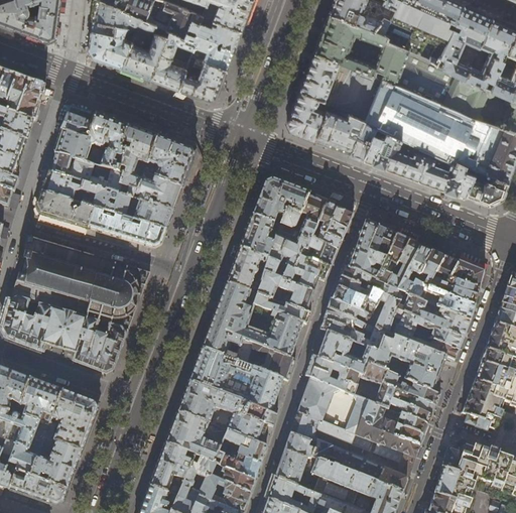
[(51,36),(54,34),(56,18),(57,13),(59,0),(0,0),(0,20),(24,29),(27,30),(45,37),(48,38),(51,36)]
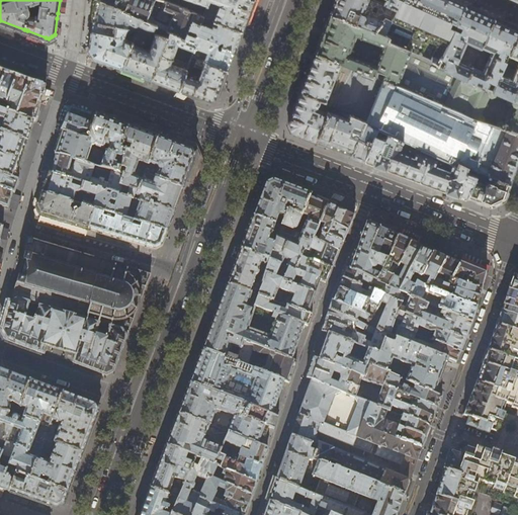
[(95,0),(95,1),(93,18),(116,23),(137,28),(167,34),(168,34),(170,29),(123,8),(123,6),(107,0),(95,0)]
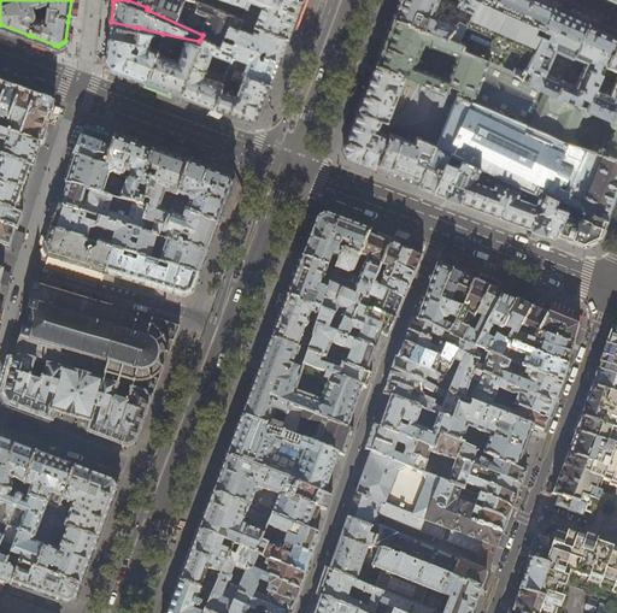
[(128,0),(147,7),(147,10),(203,35),(219,42),(223,33),(229,21),(234,24),(238,15),(234,12),(215,4),(205,0),(128,0)]
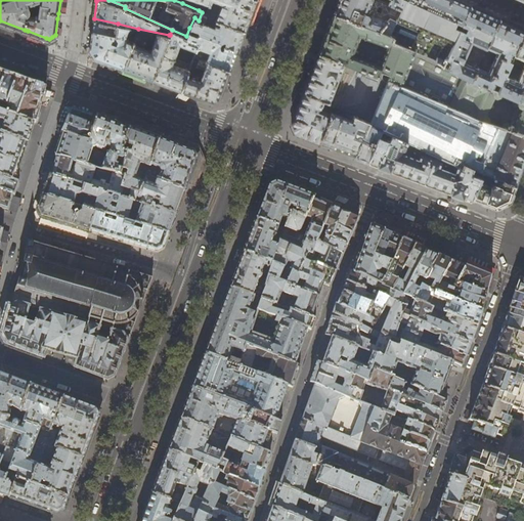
[(203,0),(209,2),(205,13),(205,14),(244,29),(246,25),(255,0),(203,0)]
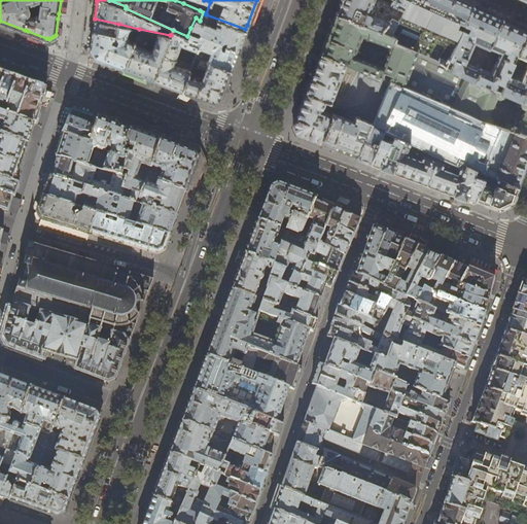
[(397,18),(403,6),(391,1),(388,0),(340,0),(337,8),(336,11),(381,29),(382,29),(392,15),(397,18)]
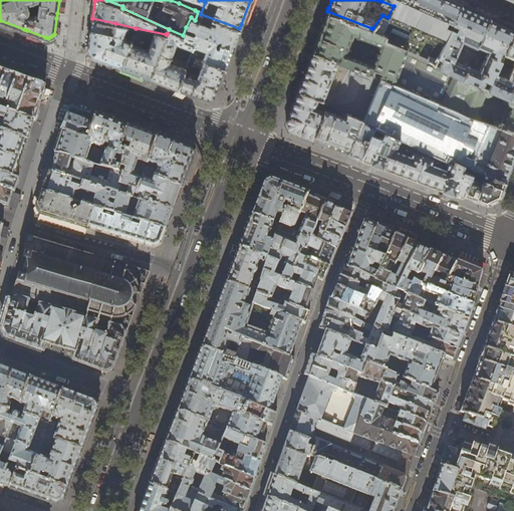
[(435,62),(462,3),(455,0),(396,0),(394,6),(388,17),(382,15),(372,28),(386,34),(384,38),(425,55),(435,62)]
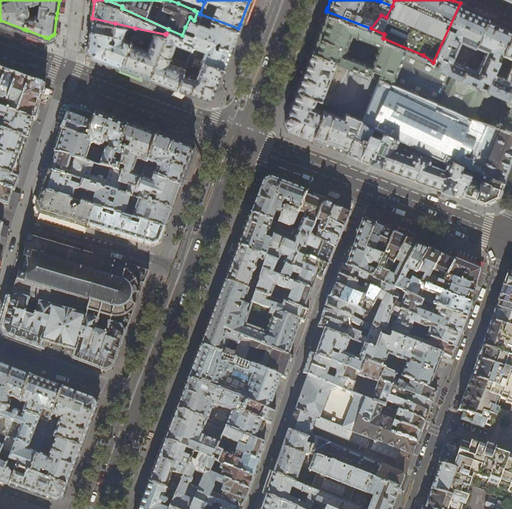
[(473,8),(460,3),(433,62),(434,63),(461,76),(488,15),(473,8)]
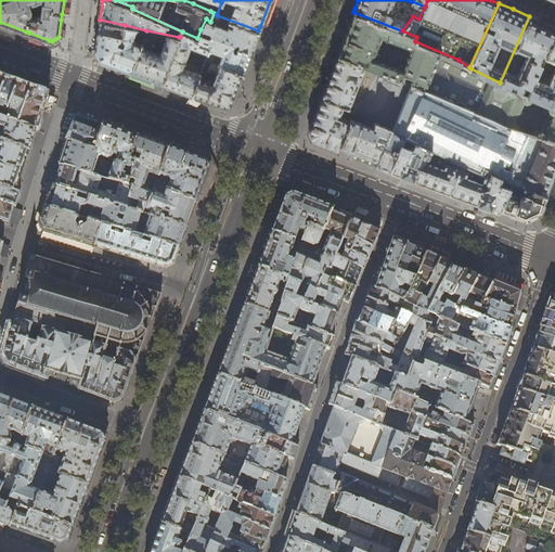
[(468,106),(512,125),(526,93),(500,82),(470,68),(469,67),(459,60),(415,41),(416,37),(402,30),(401,30),(353,12),(346,33),(337,53),(378,69),(410,82),(468,106)]
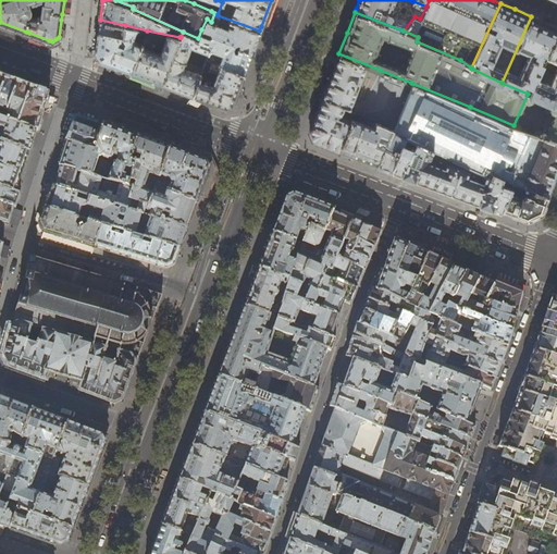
[(218,14),(214,13),(211,22),(207,19),(201,29),(233,41),(232,44),(252,51),(259,33),(259,31),(218,15),(218,14)]
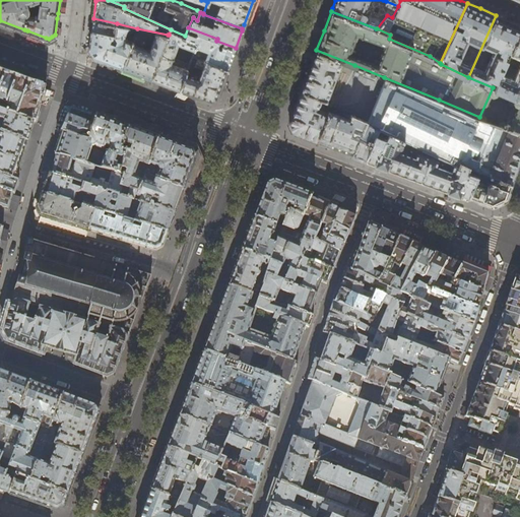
[(519,26),(509,21),(496,15),(468,77),(493,87),(494,87),(501,73),(507,59),(515,42),(516,42),(519,33),(519,26)]
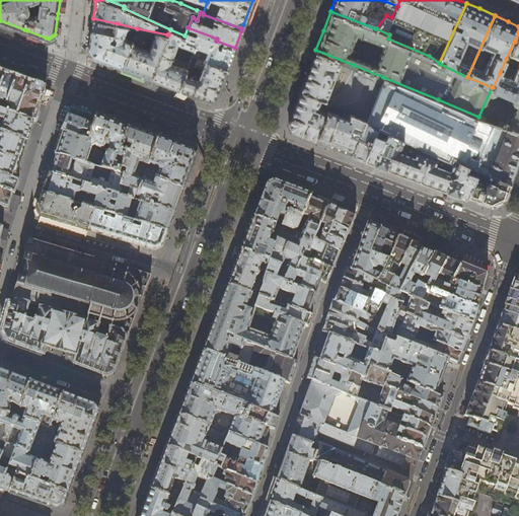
[(92,25),(91,28),(115,32),(117,23),(93,18),(92,25)]
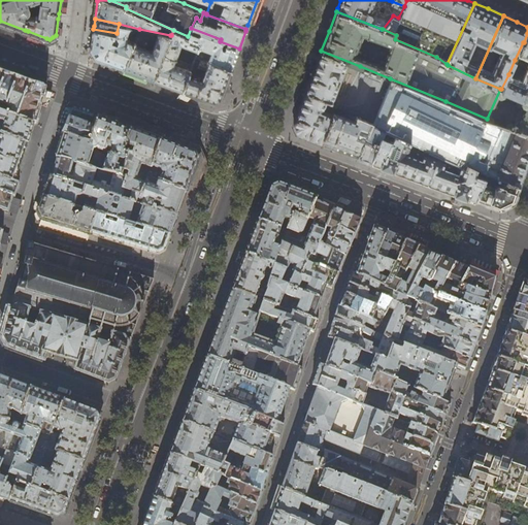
[(107,61),(124,67),(134,42),(128,40),(125,34),(128,30),(138,32),(139,29),(119,24),(117,33),(93,29),(91,47),(91,50),(95,56),(107,61)]
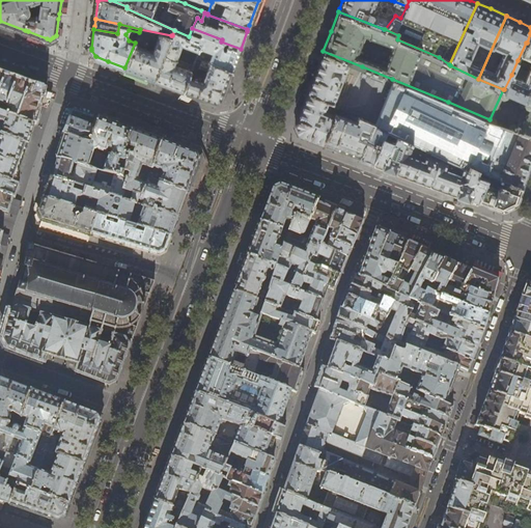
[(233,65),(241,49),(221,42),(222,39),(192,28),(189,36),(201,40),(196,55),(232,68),(233,65)]
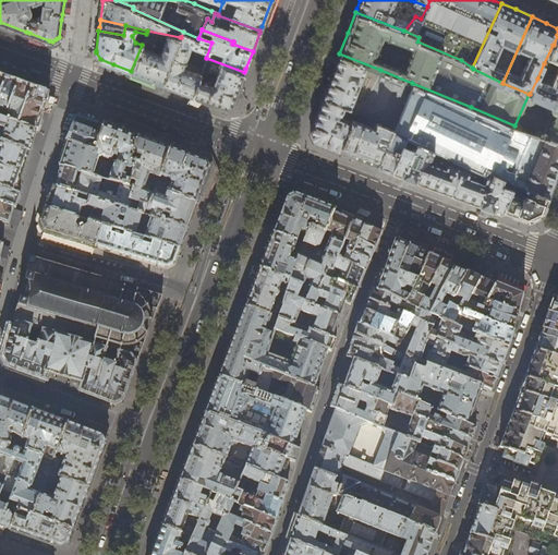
[(146,34),(142,45),(131,71),(146,76),(162,83),(180,37),(147,31),(146,34)]
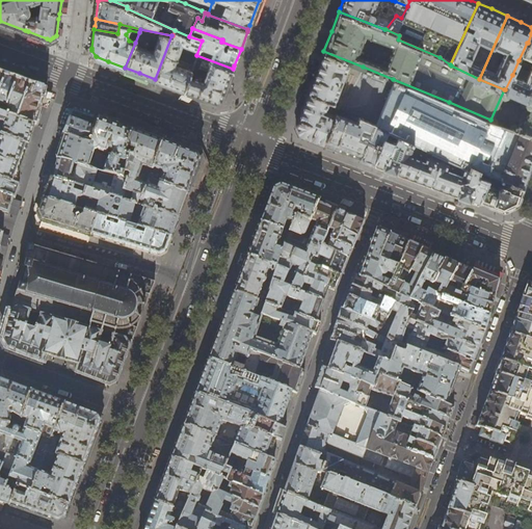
[(181,88),(184,89),(196,55),(202,41),(189,36),(175,30),(173,35),(171,35),(155,79),(181,88)]
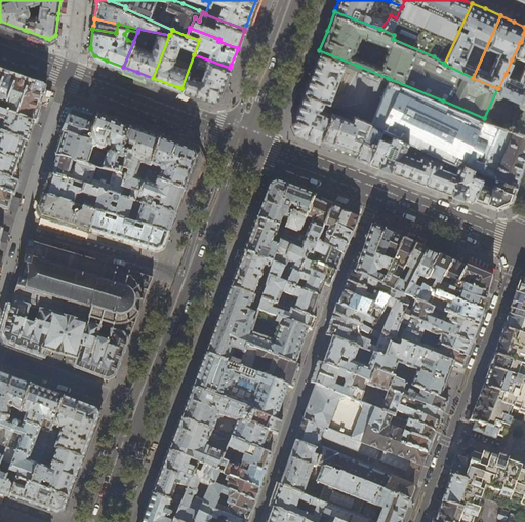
[(44,42),(46,38),(28,31),(27,35),(44,42)]
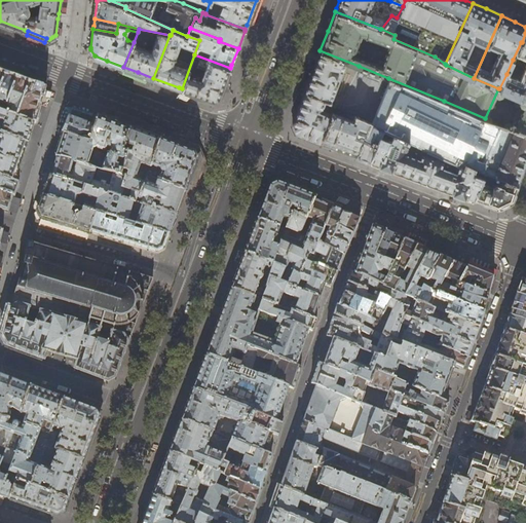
[(525,33),(522,42),(521,42),(513,60),(517,62),(520,54),(525,57),(525,33)]
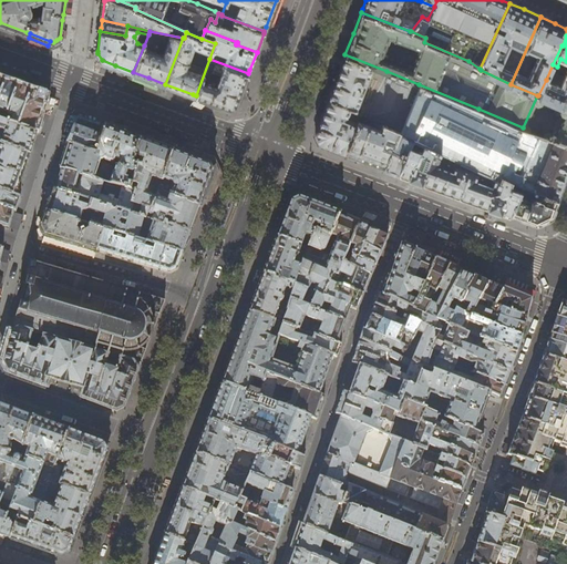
[(364,114),(387,71),(344,54),(343,60),(315,133),(319,141),(341,150),(347,152),(361,113),(364,114)]
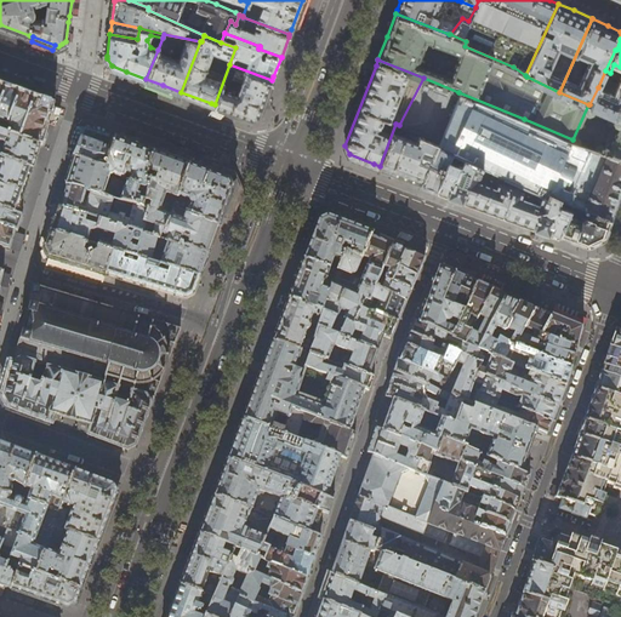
[(251,118),(260,114),(271,85),(272,80),(229,64),(215,104),(233,112),(251,118)]
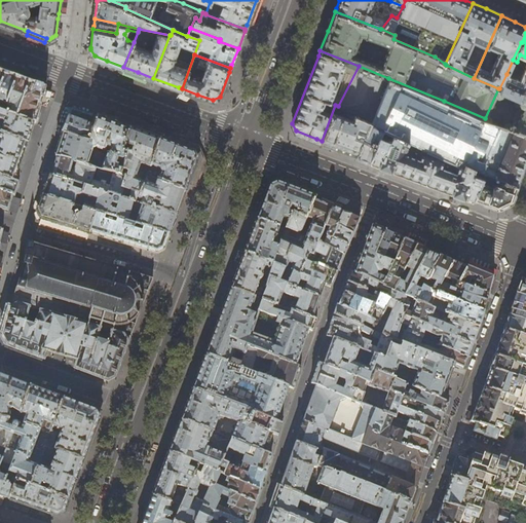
[(388,78),(359,66),(338,106),(335,105),(322,141),(352,152),(362,155),(370,158),(383,126),(371,121),(388,78)]
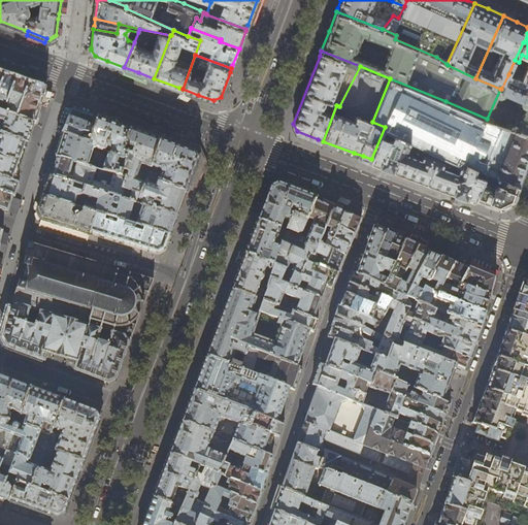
[(527,68),(523,84),(517,80),(517,78),(508,74),(501,89),(524,98),(527,100),(527,68)]
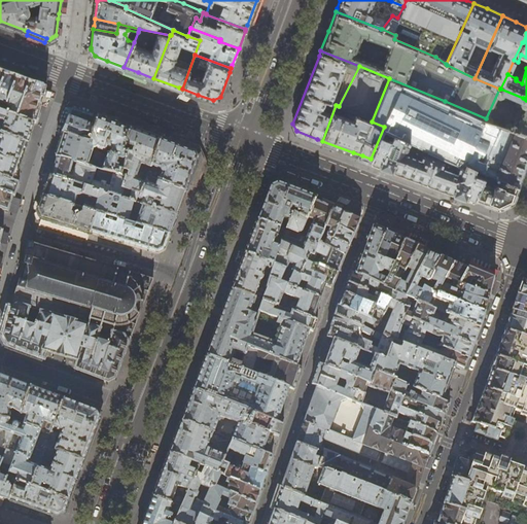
[(12,76),(0,71),(0,108),(32,120),(39,95),(41,86),(12,76)]
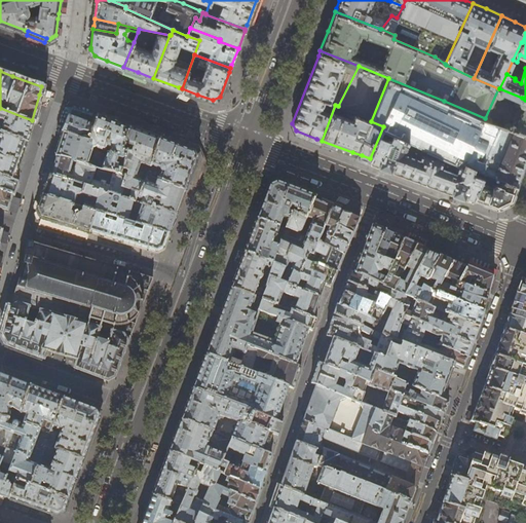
[(511,127),(485,118),(444,101),(388,78),(371,121),(383,126),(462,163),(465,159),(486,169),(518,184),(519,181),(525,159),(525,133),(521,131),(511,127)]
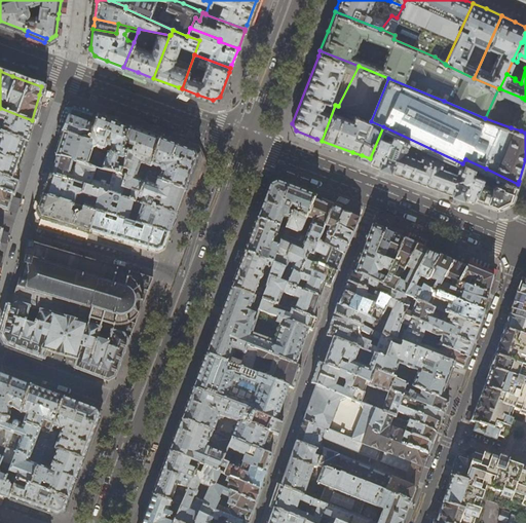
[(525,100),(522,98),(511,127),(521,131),(525,133),(525,100)]
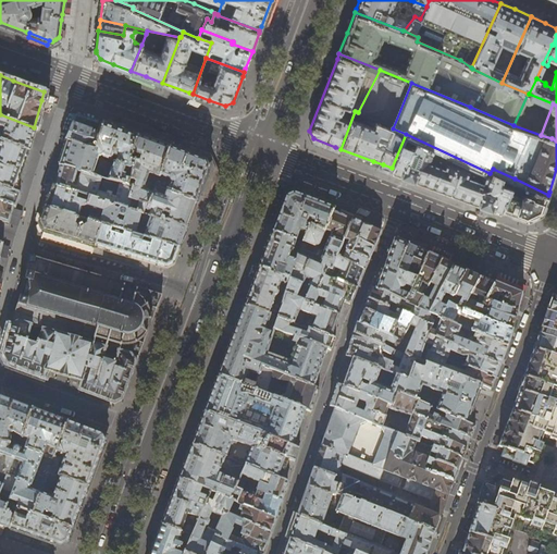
[(73,121),(73,120),(96,127),(99,118),(77,111),(73,112),(70,122),(71,122),(71,121),(73,121)]
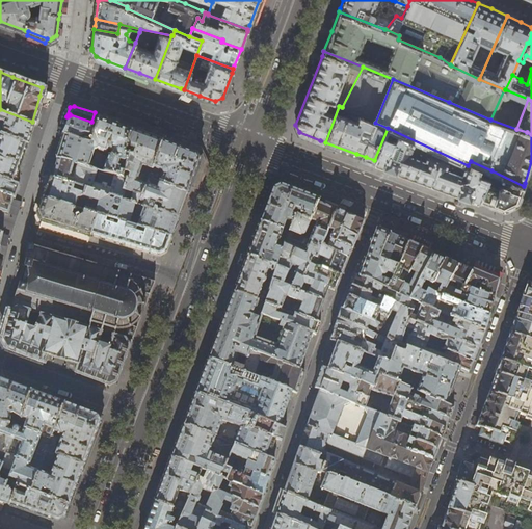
[(28,138),(32,122),(0,109),(0,131),(27,141),(28,138)]
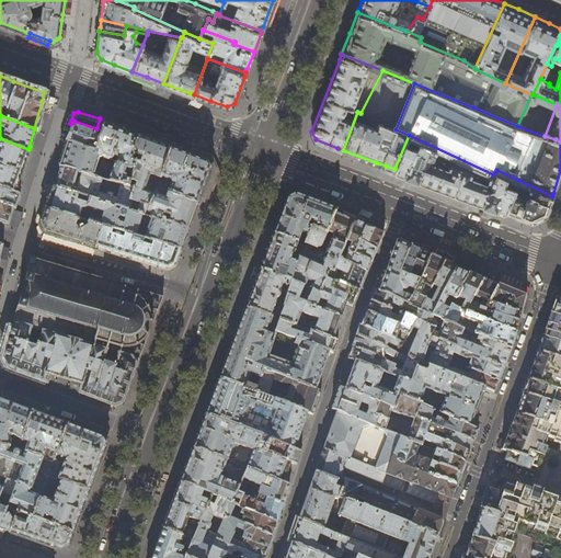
[(67,139),(65,147),(60,159),(59,164),(61,164),(128,183),(135,160),(132,159),(139,133),(109,121),(104,120),(100,129),(102,131),(96,149),(67,139)]
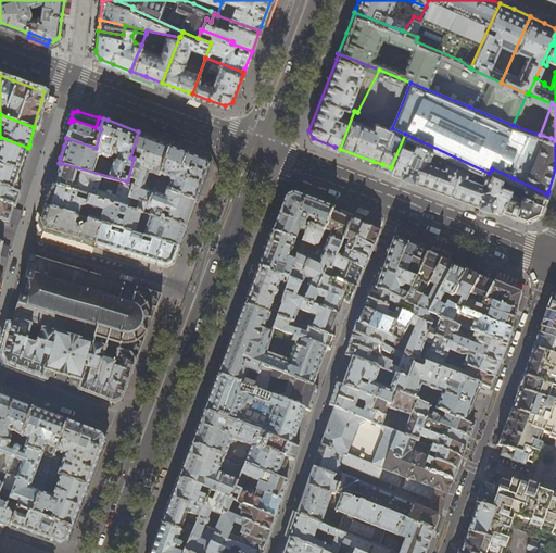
[(64,137),(66,138),(96,148),(101,129),(99,128),(98,128),(96,127),(73,120),(73,121),(71,121),(71,122),(70,122),(66,130),(64,137)]
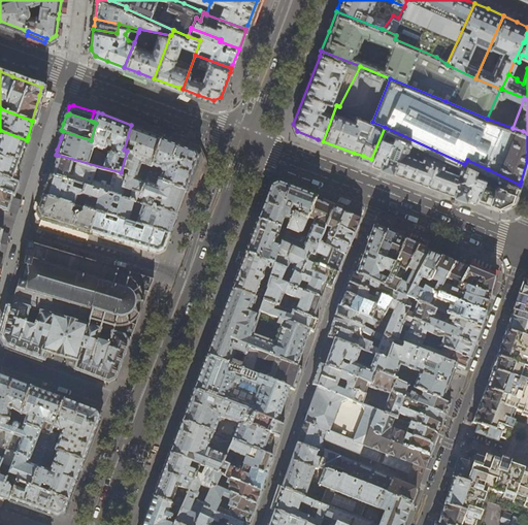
[(162,136),(146,130),(143,129),(132,125),(131,125),(124,150),(127,151),(121,172),(125,173),(123,186),(132,189),(141,192),(147,174),(151,169),(152,165),(162,136)]
